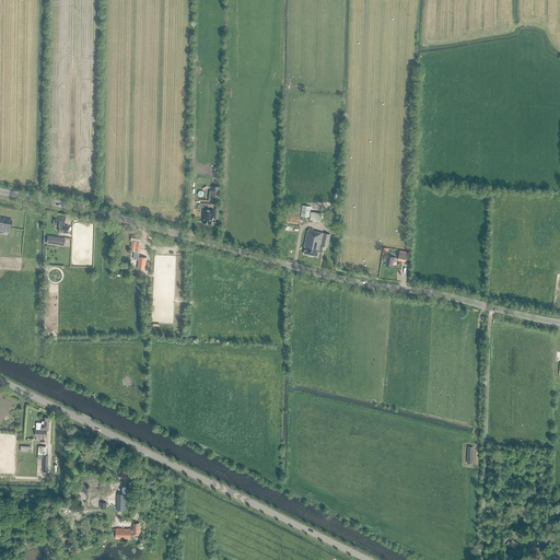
[(302,206),(301,217),(310,218),(311,207),(302,206)]
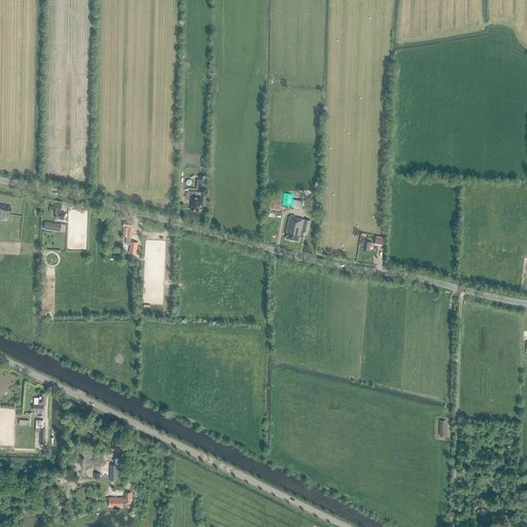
[(190,211),(199,211),(199,206),(200,206),(201,198),(190,197),(190,205),(191,205),(190,211)]
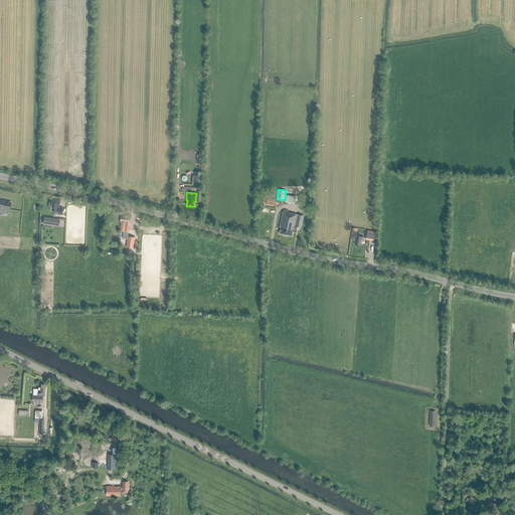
[(296,196),(286,195),(285,202),(295,203),(296,196)]
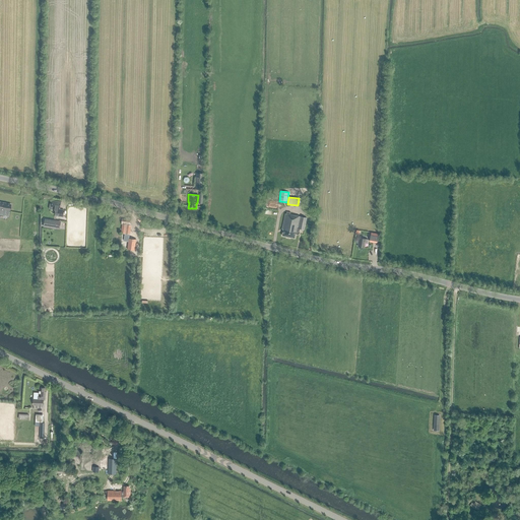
[(52,200),(52,204),(50,204),(49,209),(56,210),(55,215),(63,216),(64,210),(59,209),(60,208),(61,202),(52,200)]
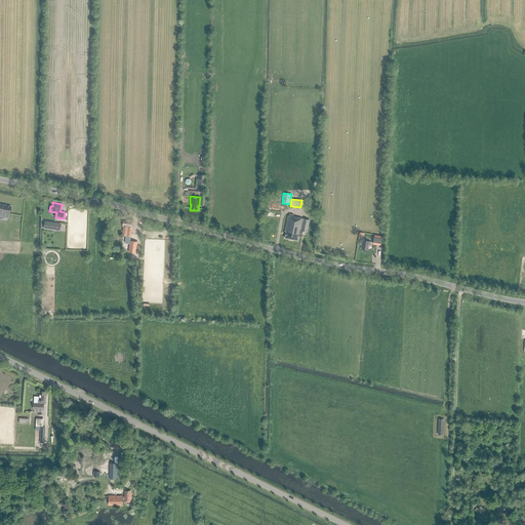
[(0,211),(9,213),(11,206),(0,204),(0,211)]
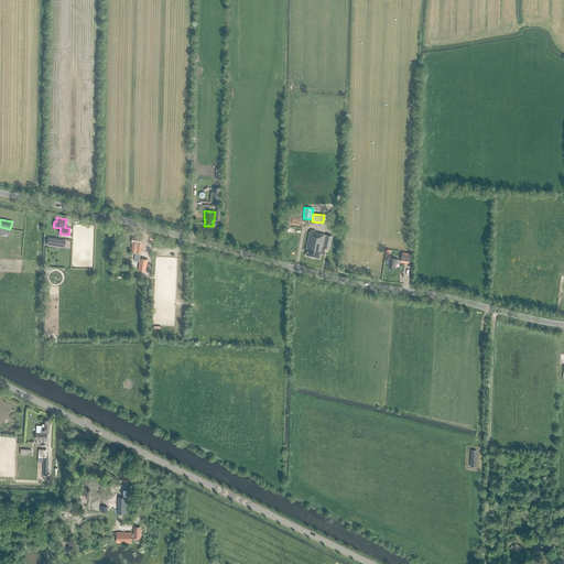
[(325,251),(324,250),(325,248),(329,249),(333,236),(315,232),(315,230),(311,230),(311,232),(310,231),(306,249),(307,249),(306,256),(320,259),(321,253),(324,255),(324,253),(325,253),(325,251)]
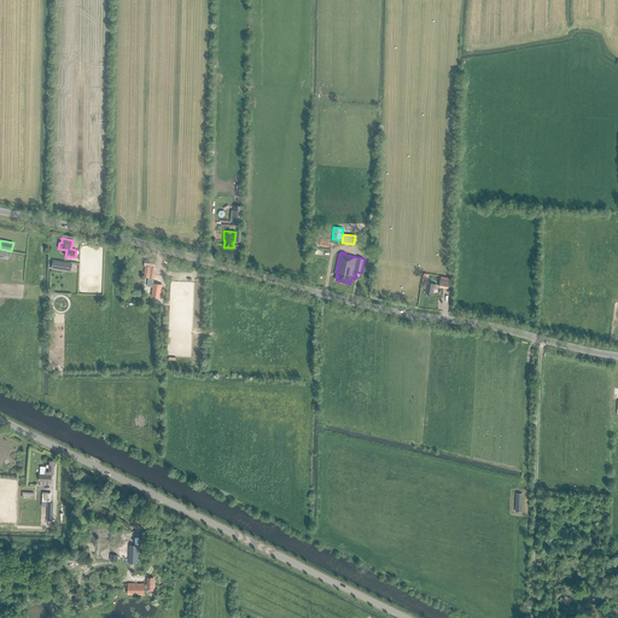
[(147,286),(152,286),(153,286),(153,284),(153,279),(156,268),(157,260),(150,258),(150,261),(145,260),(144,267),(145,267),(144,278),(149,278),(147,286)]
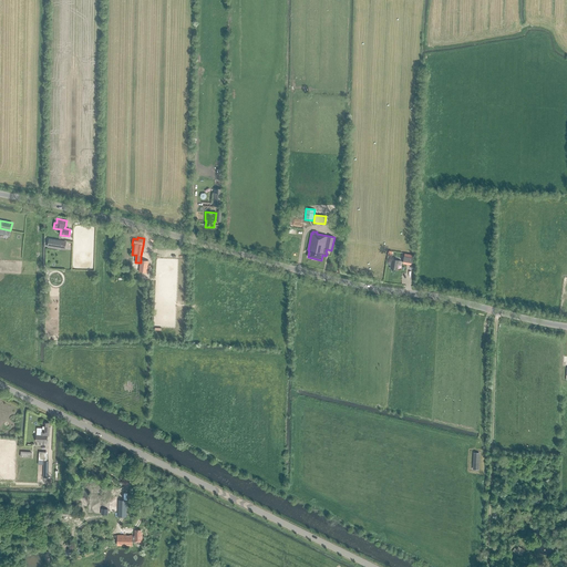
[(411,264),(413,255),(404,254),(403,263),(411,264)]
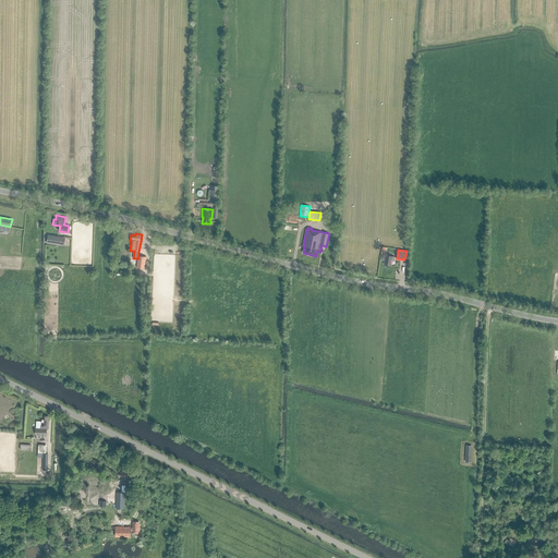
[(384,265),(391,266),(391,259),(393,261),(395,257),(386,255),(384,265)]
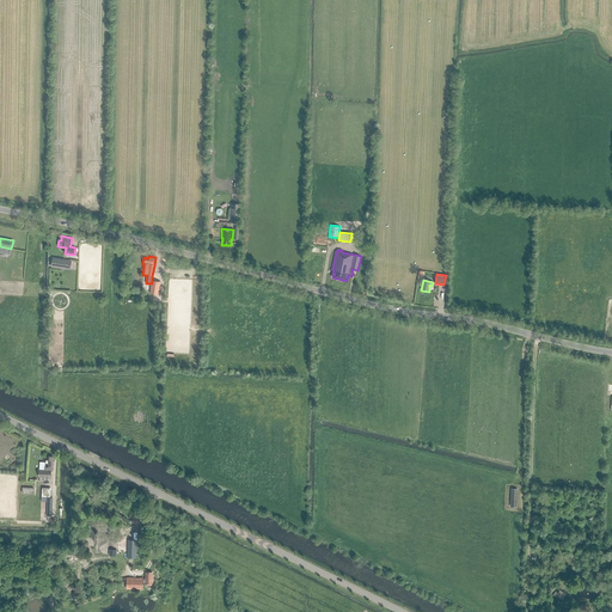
[(152,283),(151,283),(150,293),(158,294),(160,282),(152,281),(152,283)]
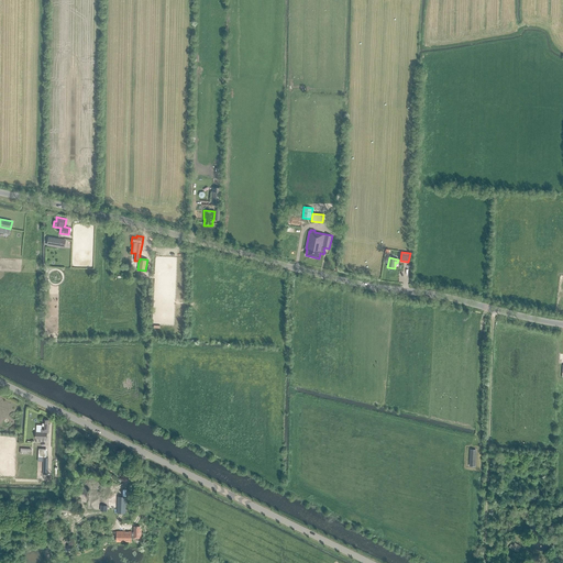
[(35,432),(35,439),(35,442),(44,442),(44,440),(46,440),(46,432),(46,430),(48,430),(48,426),(48,420),(42,420),(42,426),(41,426),(41,432),(35,432)]
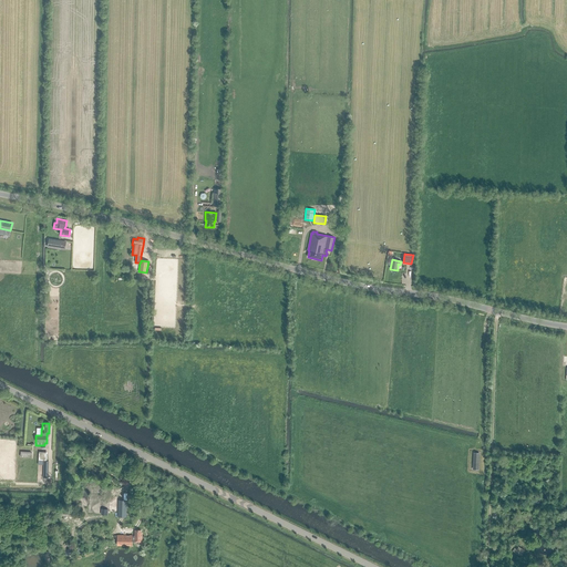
[(141,531),(135,531),(135,536),(134,536),(134,537),(132,537),(132,536),(130,536),(127,536),(117,536),(117,544),(121,544),(121,546),(126,546),(127,545),(130,545),(130,546),(132,546),(132,542),(142,542),(142,534),(141,534),(141,531)]
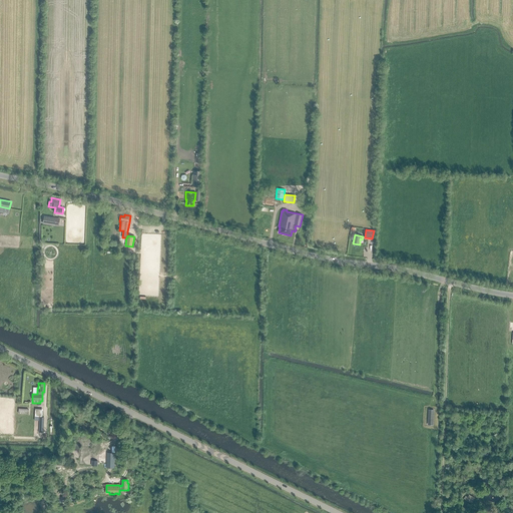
[(470,494),(469,496),(466,495),(464,498),(474,504),(477,498),(470,494)]
